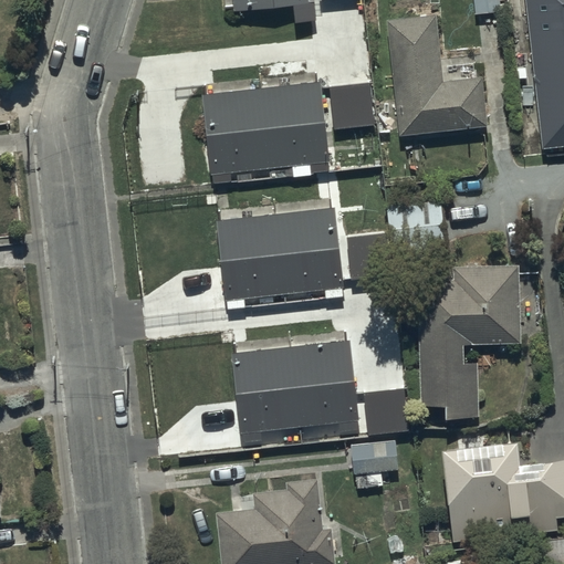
[(231,0),(232,11),(314,2),(314,0),(231,0)]
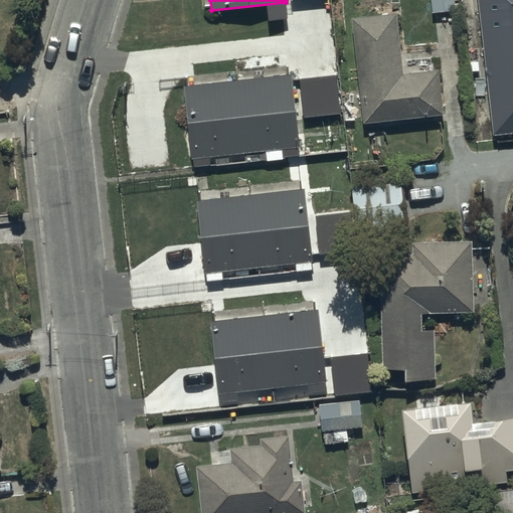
[(463,9),(461,0),(429,0),(432,12),(463,9)]
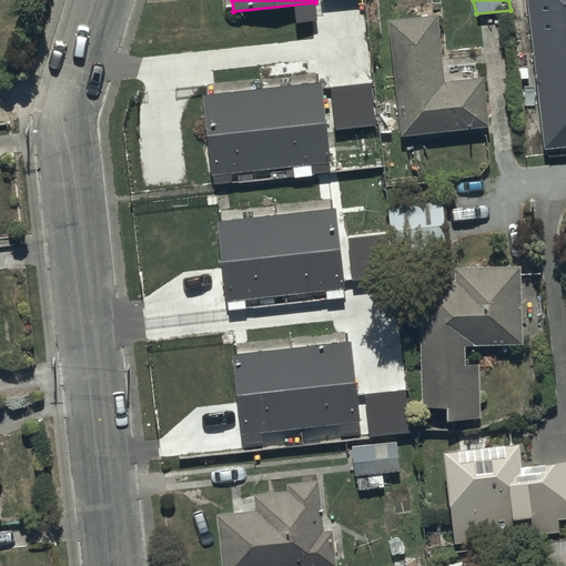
[(526,0),(543,150),(565,147),(565,0),(526,0)]
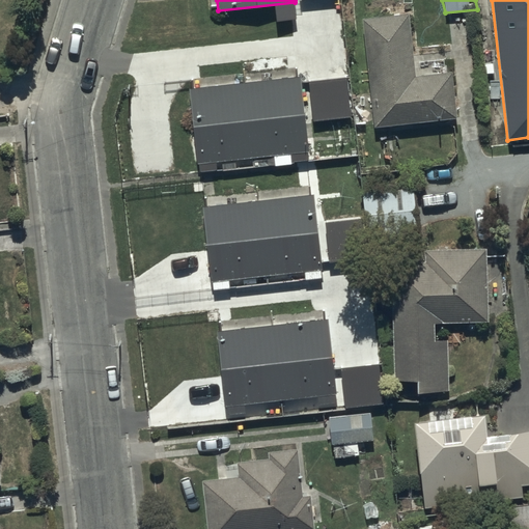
[(373,128),(457,118),(452,72),(416,76),(409,12),(362,18),(373,128)]
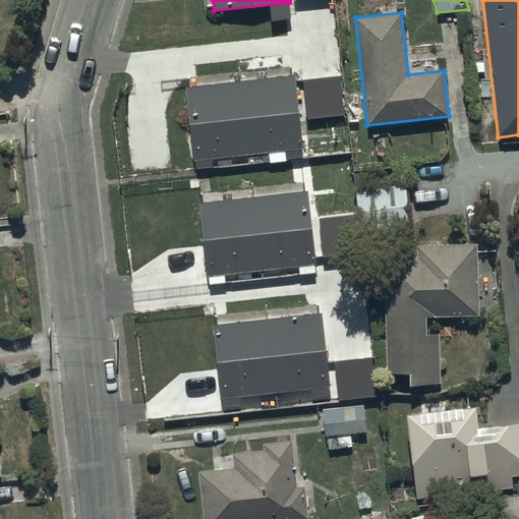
[(295,75),(185,87),(192,160),(302,148),(295,75)]
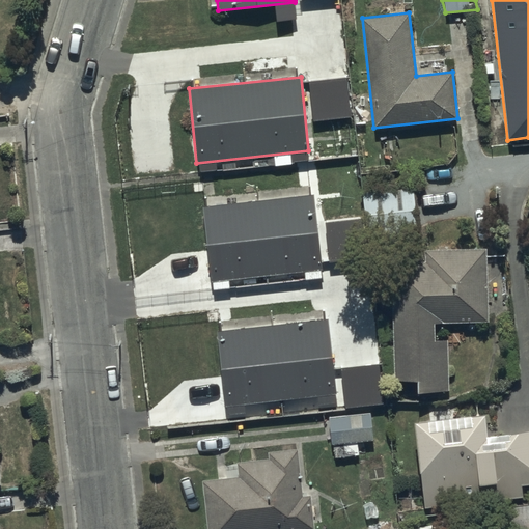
[(312,119),(352,115),(347,77),(309,81),(312,119)]
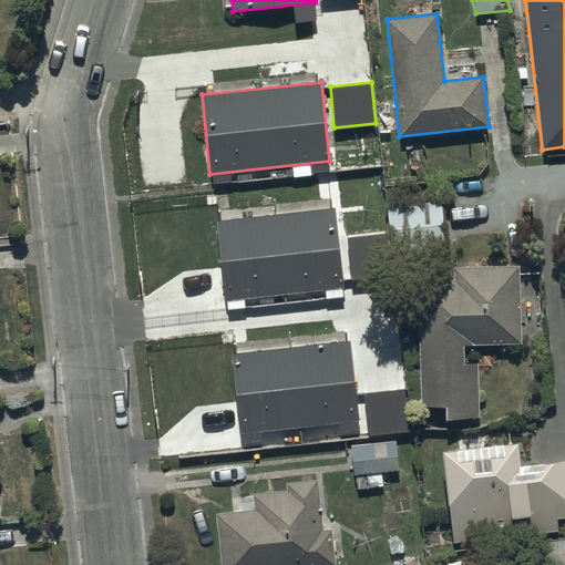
[(442,202),(387,207),(391,249),(447,245),(442,202)]
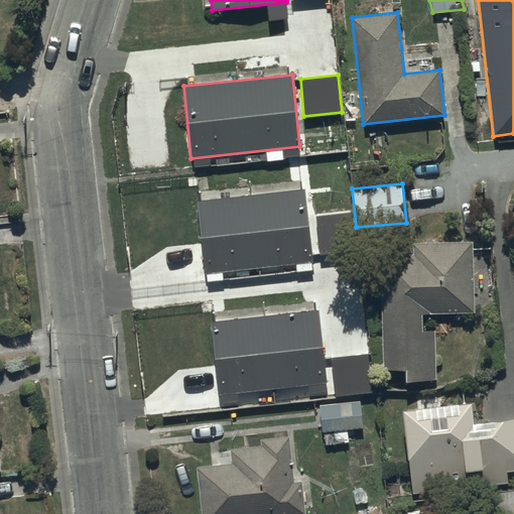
[(304,188),(197,201),(206,281),(224,280),(223,272),(295,264),(296,272),(312,270),(311,262),(313,262),(304,188)]
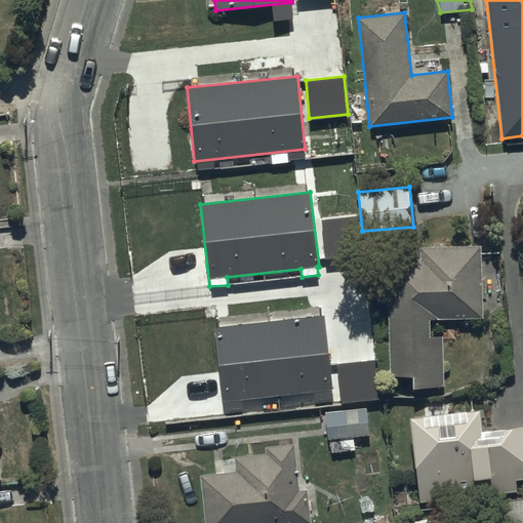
[(357,214),(318,218),(322,256),(361,253),(357,214)]
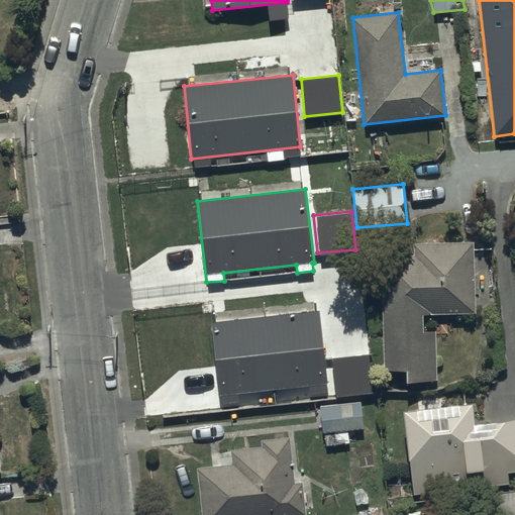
[(475,314),(474,242),(413,243),(413,254),(383,254),(385,372),(407,372),(407,382),(437,382),(436,332),(423,332),(423,314),(475,314)]
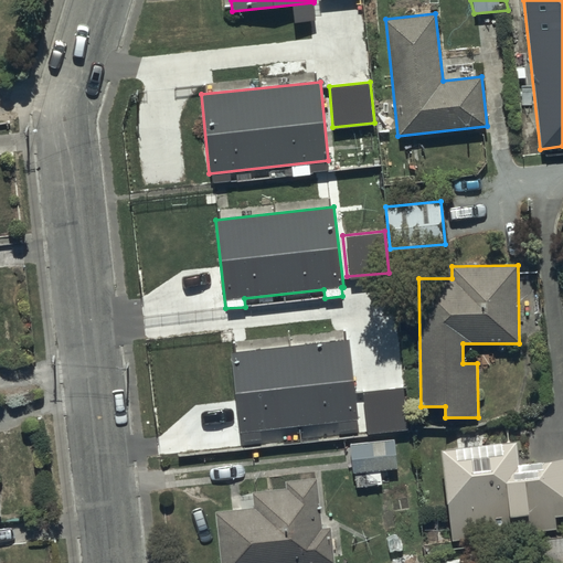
[(358,420),(349,340),(231,352),(240,432),(358,420)]
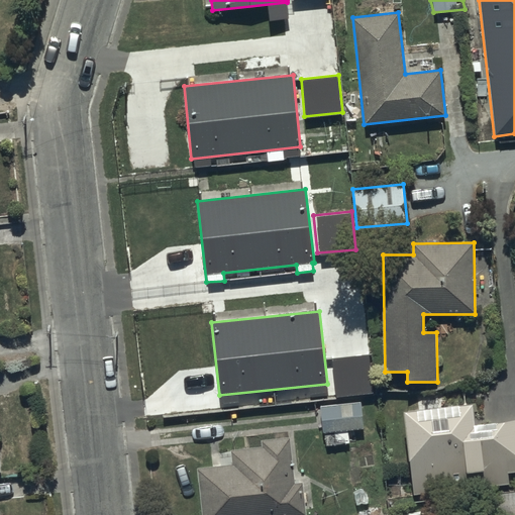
[(331,356),(335,398),(374,394),(370,352),(331,356)]
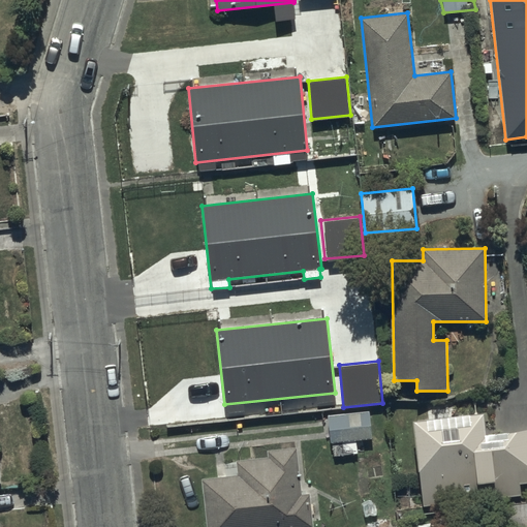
[(330,443),(372,439),(369,412),(328,416),(330,443)]
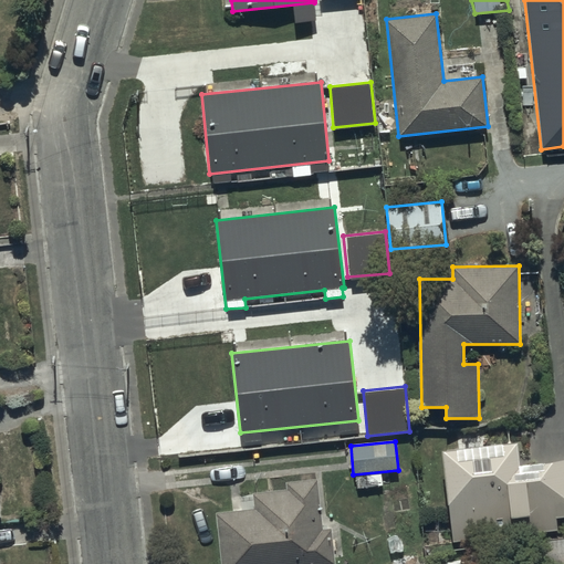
[(563,519),(563,461),(522,467),(519,445),(442,453),(452,543),(557,531),(556,520),(563,519)]
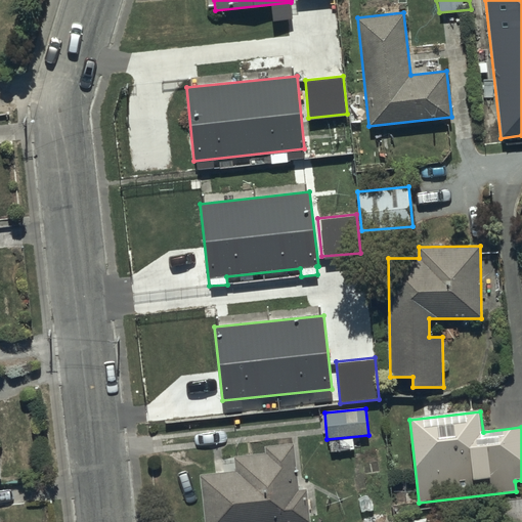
[(204,521),(310,521),(307,489),(299,490),(294,443),(264,446),(265,453),(233,457),(235,471),(200,475),(204,521)]
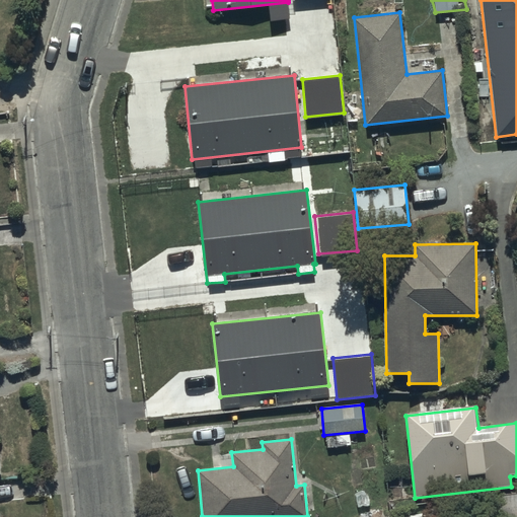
All buildings are outlined.
